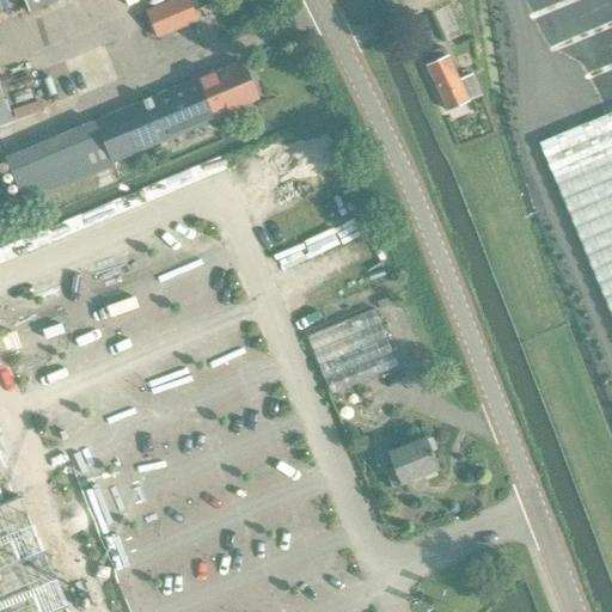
[(23,0),(29,12),(55,0),(23,0)]
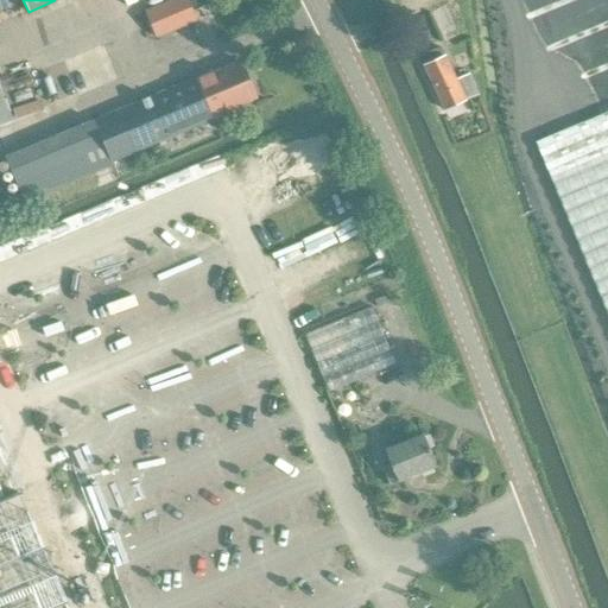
[(188,0),(177,0),(146,12),(157,38),(197,23),(188,0)]
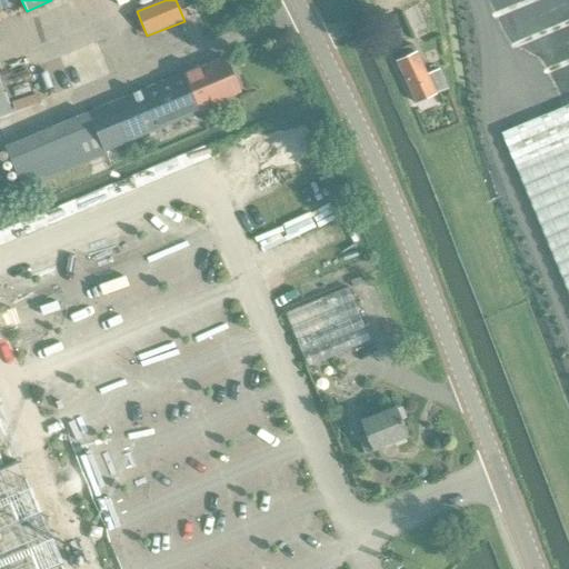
[(409,45),(392,52),(397,61),(416,101),(447,87),(439,68),(427,75),(416,52),(413,53),(409,45)]
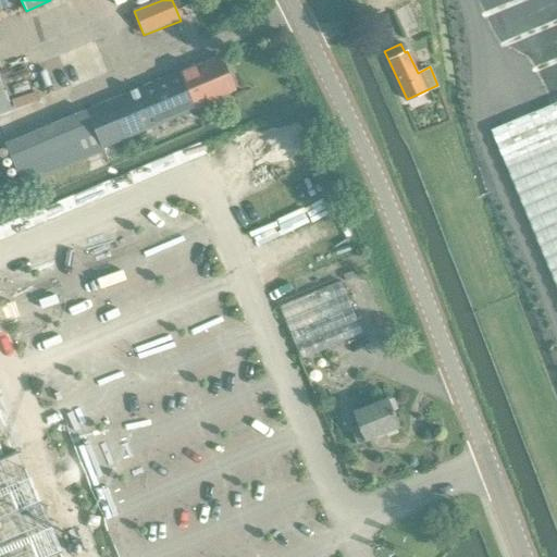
[(196,67),(195,65),(178,72),(85,111),(84,110),(5,143),(23,185),(102,151),(101,148),(195,110),(230,94),(230,93),(234,90),(221,57),(196,67)]
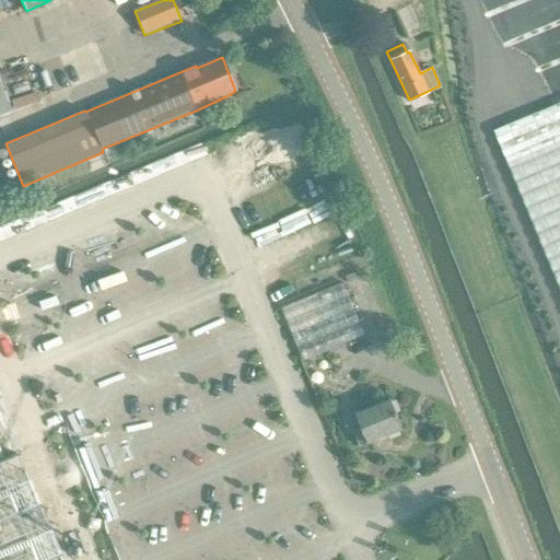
[(0,116),(10,112),(0,86),(0,116)]
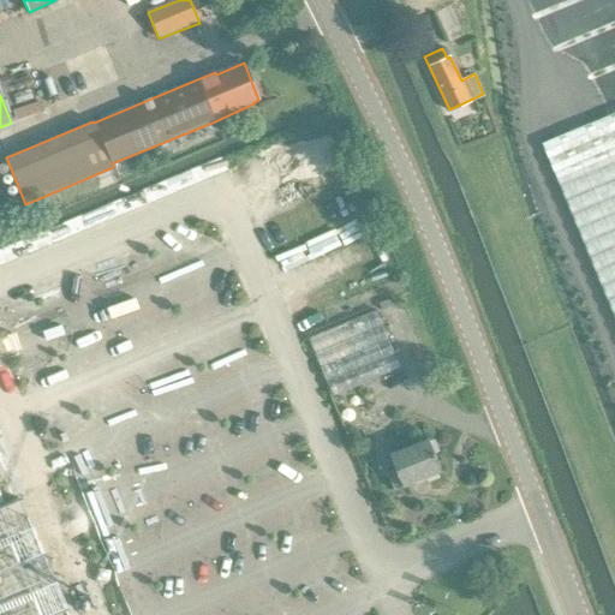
[(614,113),(543,144),(614,315),(614,113)]
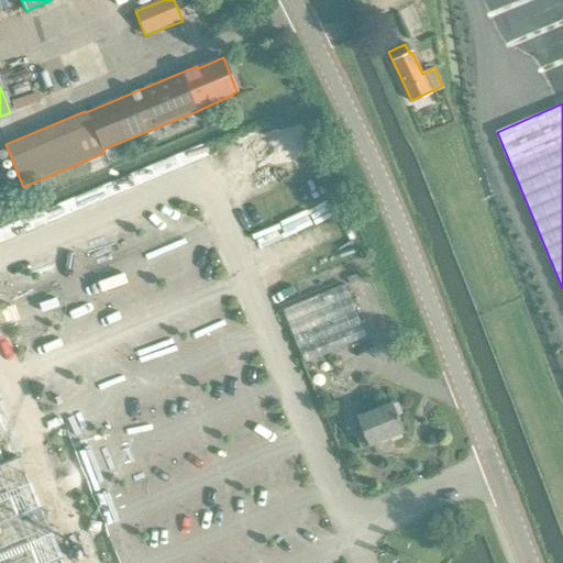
[(283,309),(305,363),(366,338),(344,284),(283,309)]
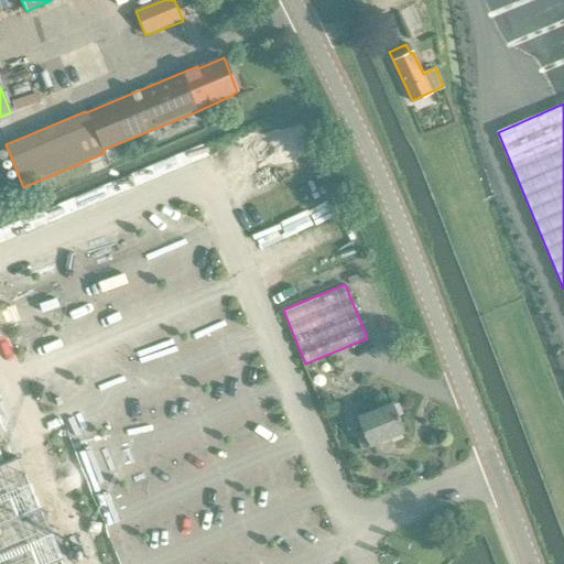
[(392,403),(356,418),(362,432),(355,434),(361,451),(404,432),(392,403)]
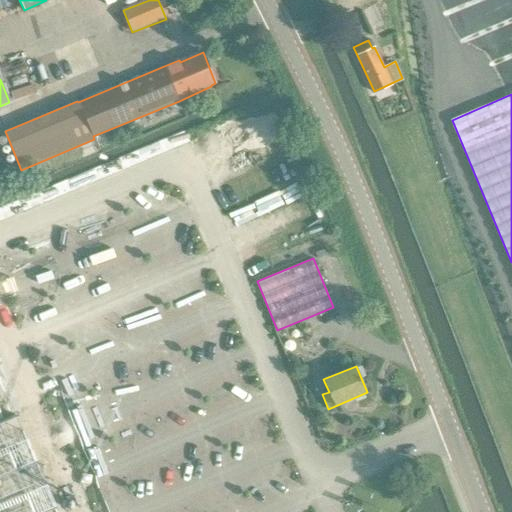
[(0,511),(55,511),(54,507),(16,414),(3,419),(0,410),(0,511)]
